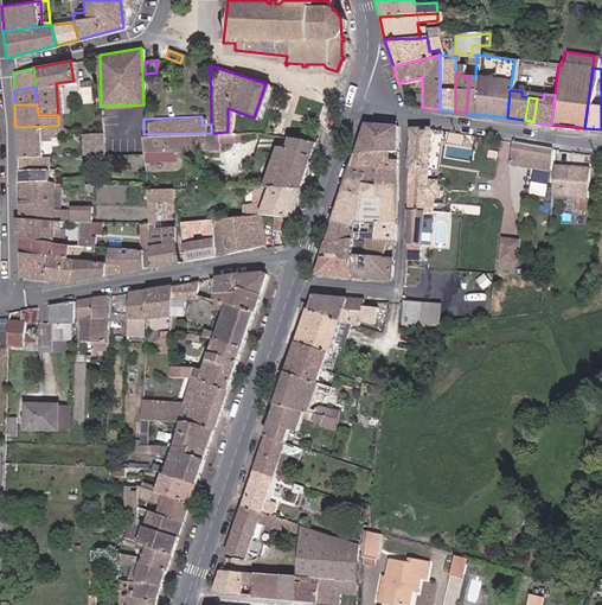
[(362,122),(351,153),(379,151),(394,150),(396,123),(362,122)]
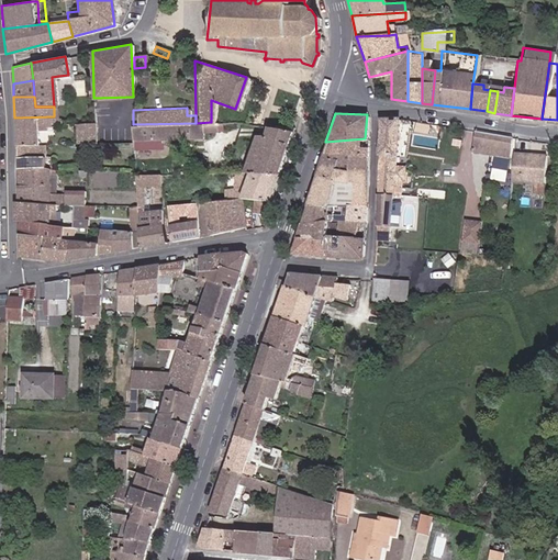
[(54,116),(14,118),(14,145),(36,145),(36,129),(46,129),(46,123),(54,123),(54,116)]
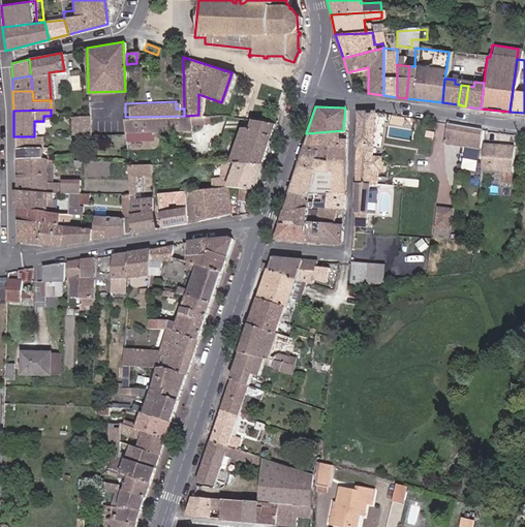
[(368,182),(372,112),(357,112),(356,133),(353,151),(353,171),(360,171),(359,182),(368,182)]
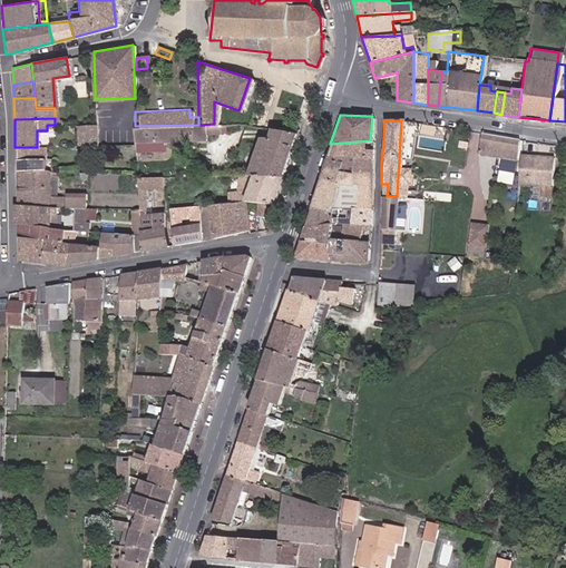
[(74,146),(96,145),(96,124),(71,124),(74,146)]
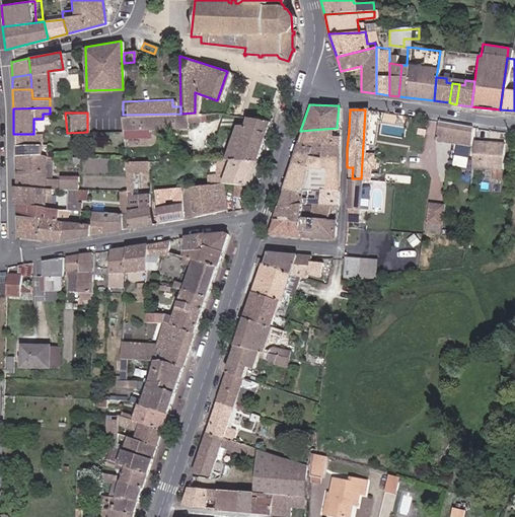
[(202,120),(202,113),(195,113),(180,114),(123,115),(117,116),(121,137),(147,135),(147,129),(172,128),(172,132),(185,132),(185,123),(202,120)]
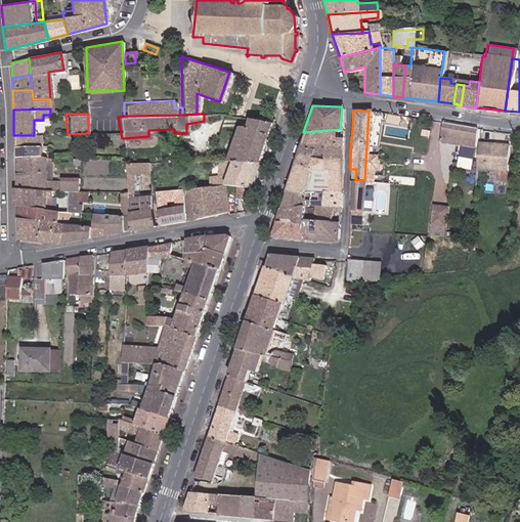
[(227,162),(257,162),(270,122),(245,114),(227,162)]
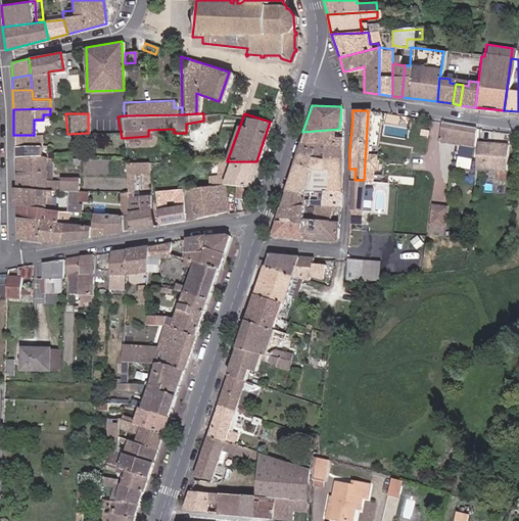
[(450,134),(452,124),(439,122),(438,131),(450,134)]
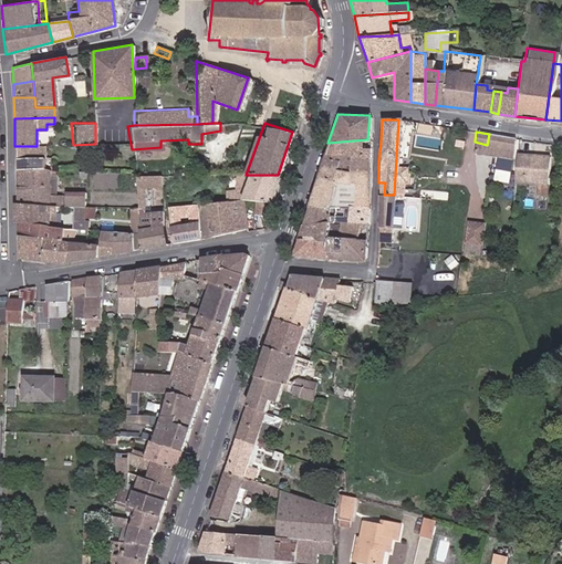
[(511,149),(511,137),(489,134),(487,145),(511,149)]
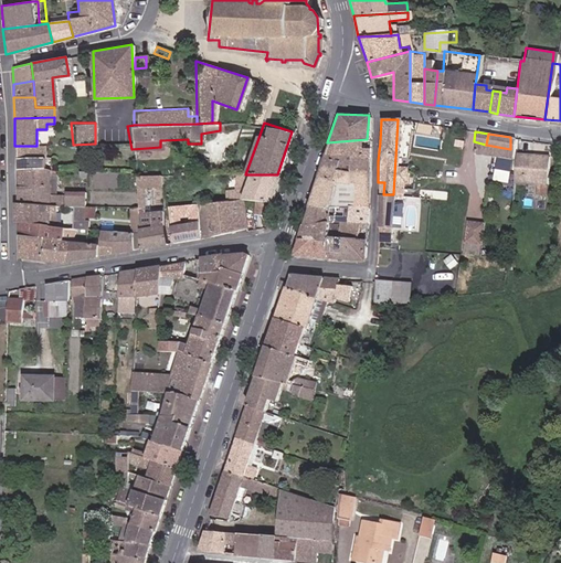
[(353,140),(327,142),(324,155),(353,156),(366,157),(366,147),(353,147),(353,140)]
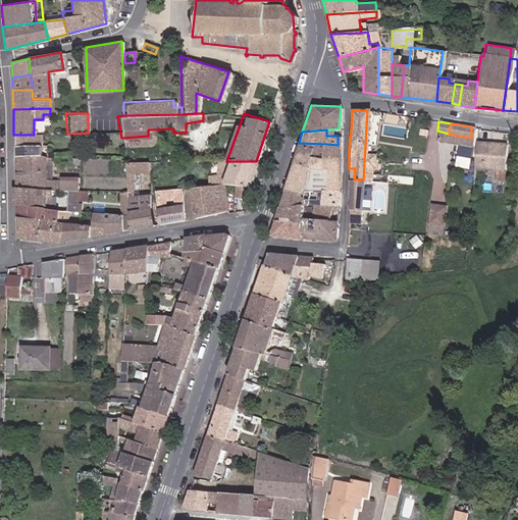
[(471,145),(471,138),(449,134),(437,131),(435,139),(467,145),(471,145)]
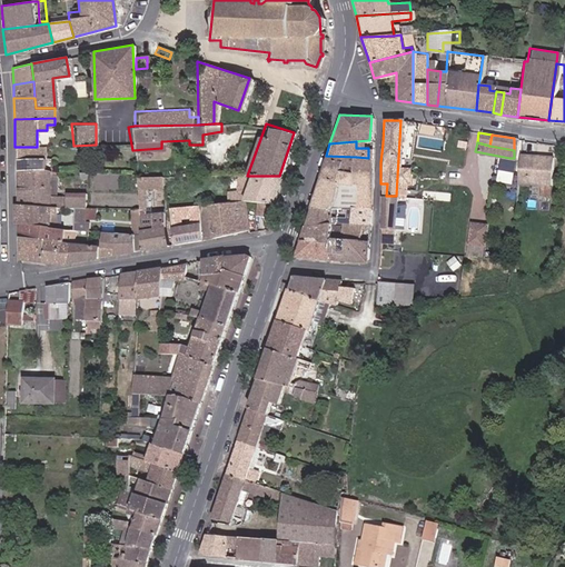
[(37,147),(15,147),(16,158),(43,160),(43,147),(37,147)]
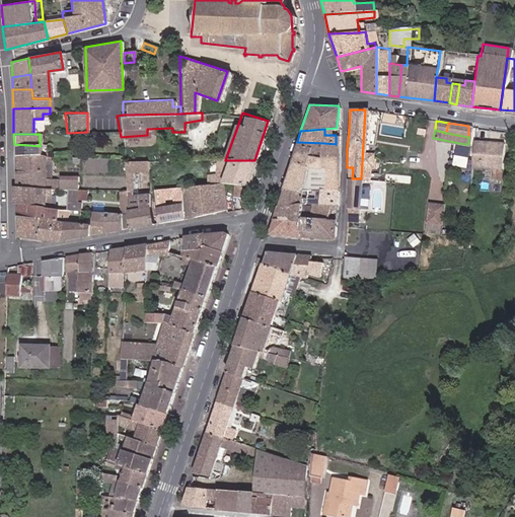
[(471,141),(469,166),(501,167),(502,143),(471,141)]
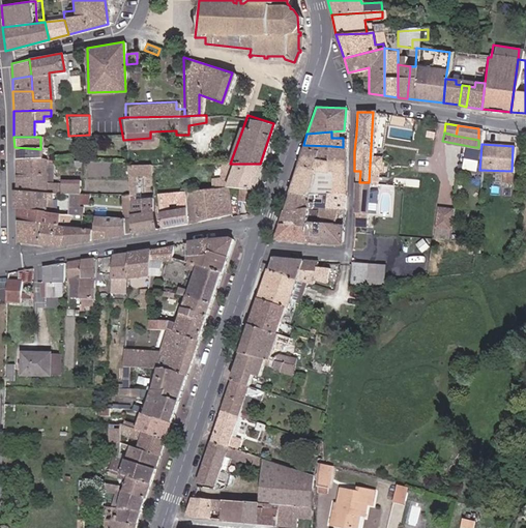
[(343,147),(331,146),(331,149),(329,159),(343,160),(343,147)]
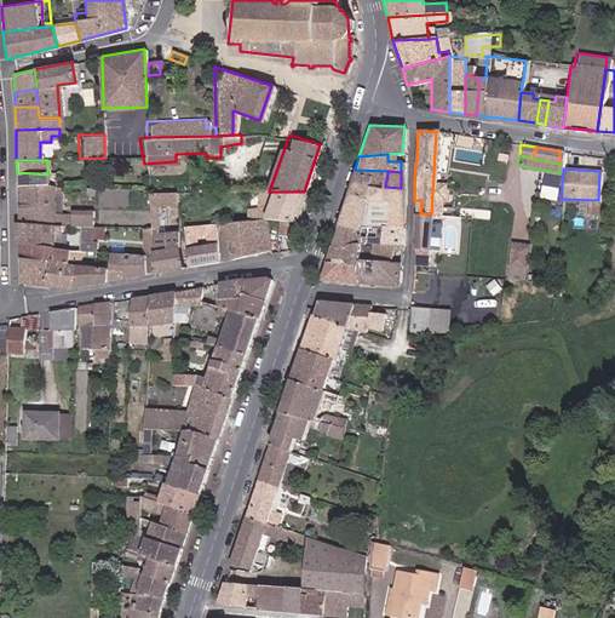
[(47,175),(17,172),(17,184),(47,186),(47,175)]
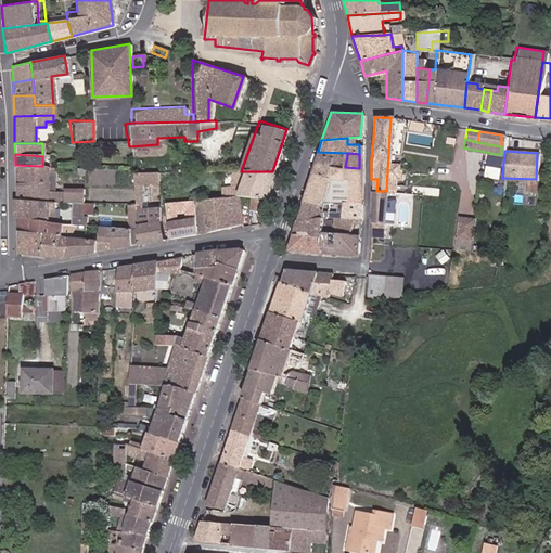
[(334,156),(317,155),(300,204),(322,203),(337,202),(358,201),(358,195),(359,168),(345,167),(331,167),(334,156)]
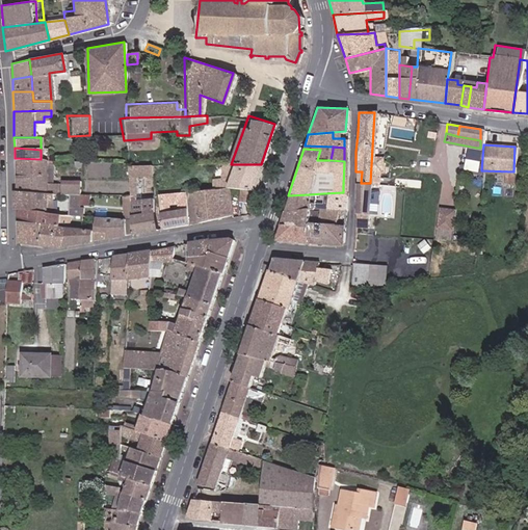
[(333,150),(320,150),(317,160),(331,160),(333,150)]
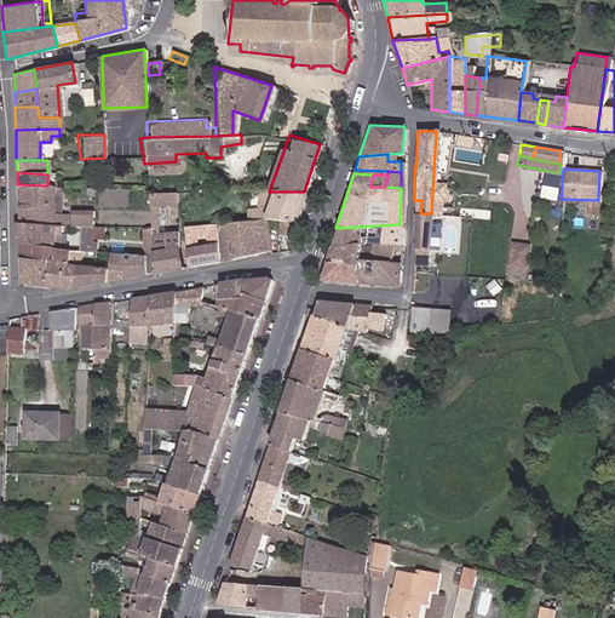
[(53,210),(55,187),(47,186),(17,184),(17,221),(59,223),(65,224),(67,211),(53,210)]
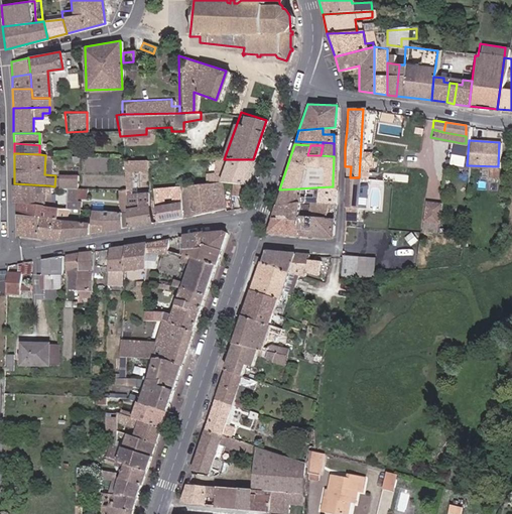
[(123,226),(147,221),(147,194),(130,195),(130,188),(130,172),(147,172),(147,159),(123,159),(123,191),(123,216),(123,226)]
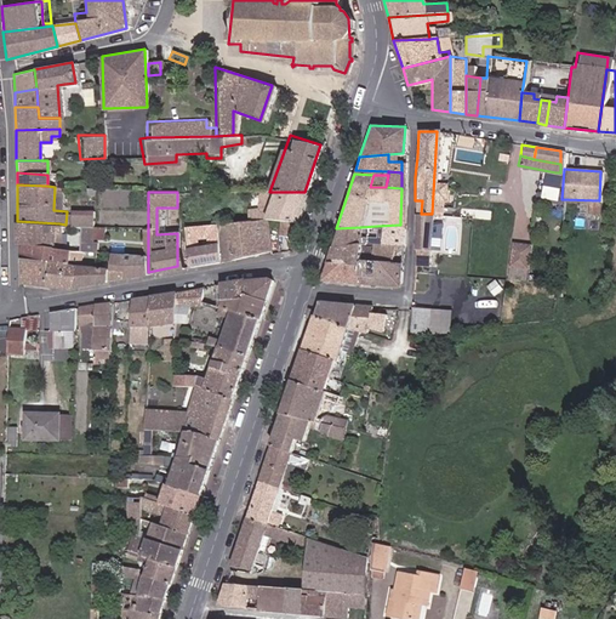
[(275,222),(295,221),(304,192),(269,192),(254,192),(254,200),(267,200),(262,211),(245,211),(245,223),(267,222),(275,222)]
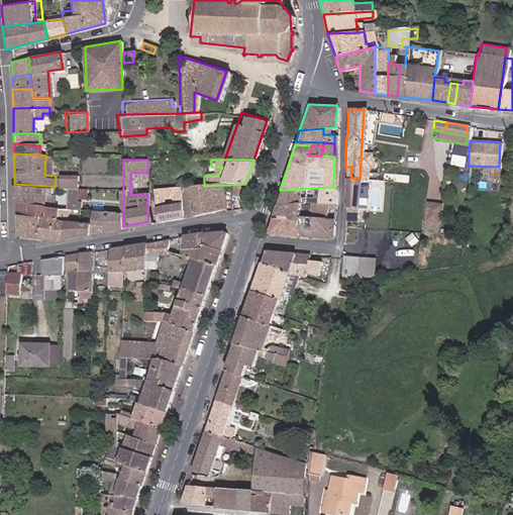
[(351,167),(345,167),(343,214),(356,214),(357,208),(358,183),(360,178),(350,178),(351,167)]
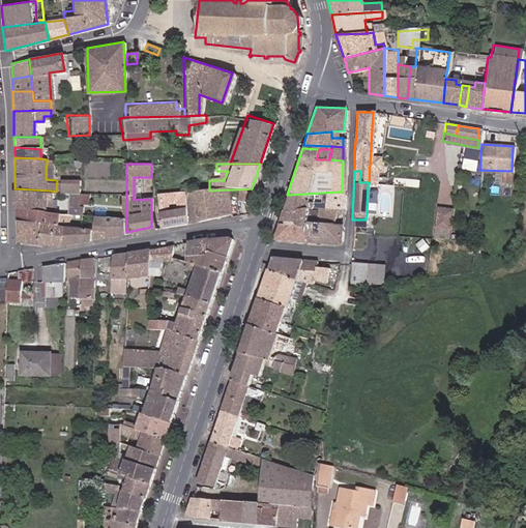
[(389,215),(391,189),(368,187),(367,213),(389,215)]
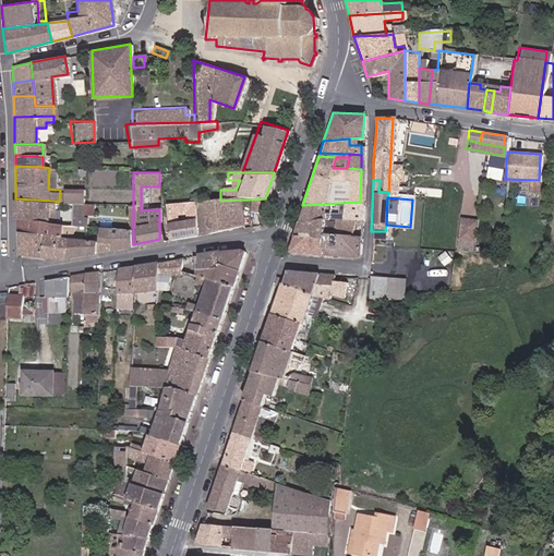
[(53,201),(15,198),(14,198),(13,217),(16,217),(45,221),(47,207),(52,207),(53,201)]
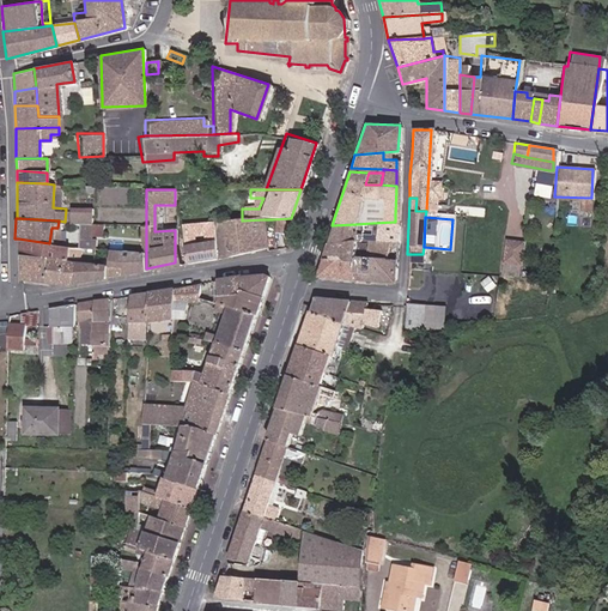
[(273,231),(286,231),(291,218),(272,219),(273,231)]
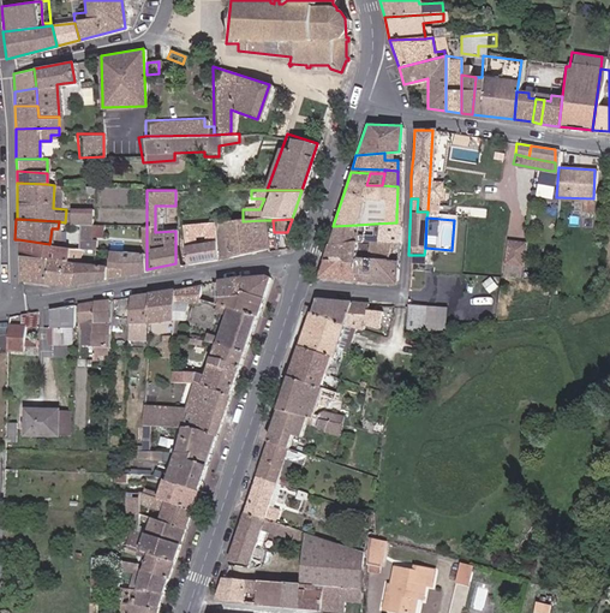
[(227,255),(265,248),(264,228),(264,220),(243,221),(222,222),(227,255)]
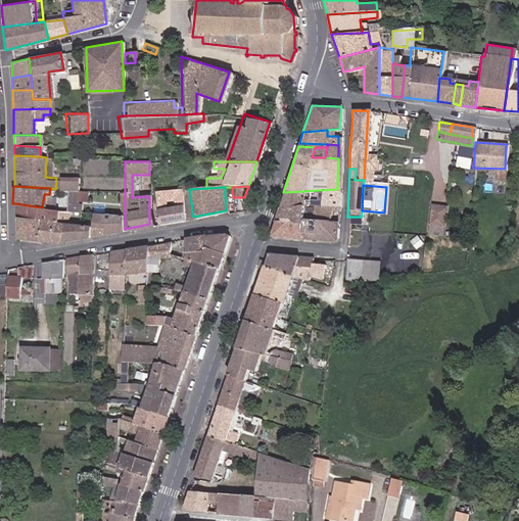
[(185,189),(158,191),(158,223),(184,219),(185,189)]
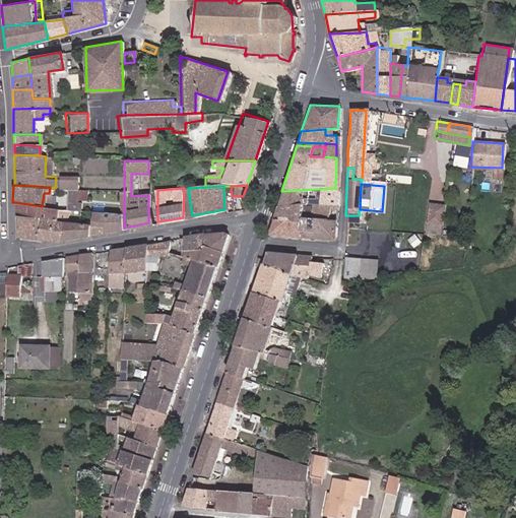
[(302,190),(281,191),(276,207),(327,204),(333,204),(335,188),(316,189),(316,200),(301,201),(302,190)]
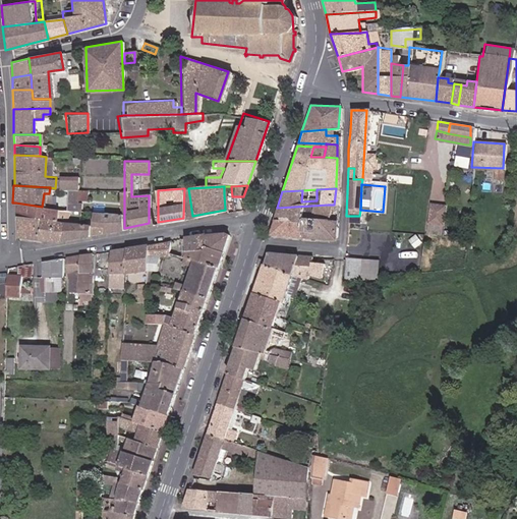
[(85,190),(70,189),(68,209),(79,210),(80,203),(76,203),(76,199),(84,199),(85,190)]
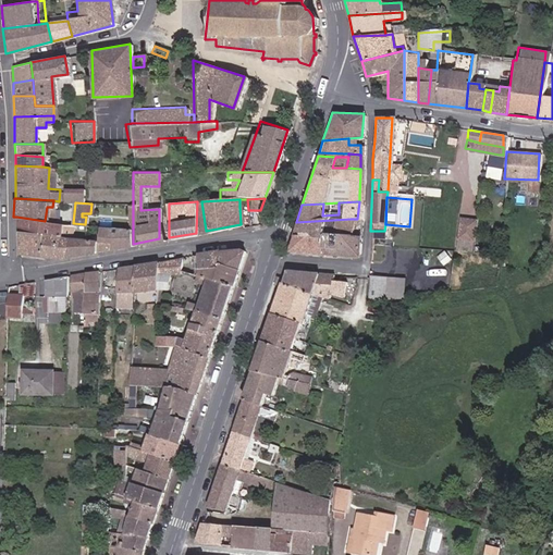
[(45,221),(16,217),(17,231),(20,231),(44,234),(59,235),(60,222),(45,221)]
